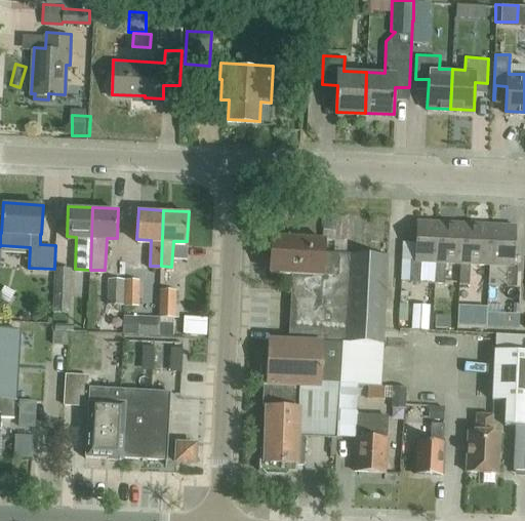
[(440,261),(442,219),(417,218),(415,257),(411,257),(410,279),(420,280),(421,259),(436,259),(440,261)]
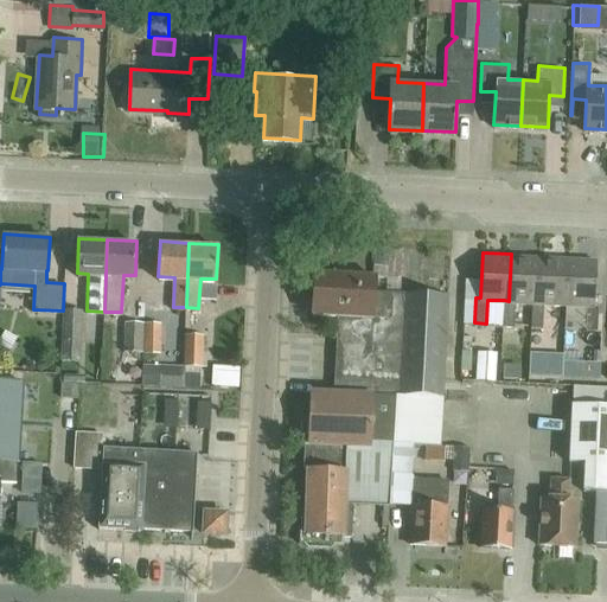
[(509,301),(504,300),(503,325),(515,325),(516,301),(532,302),(537,302),(540,255),(511,254),(509,301)]
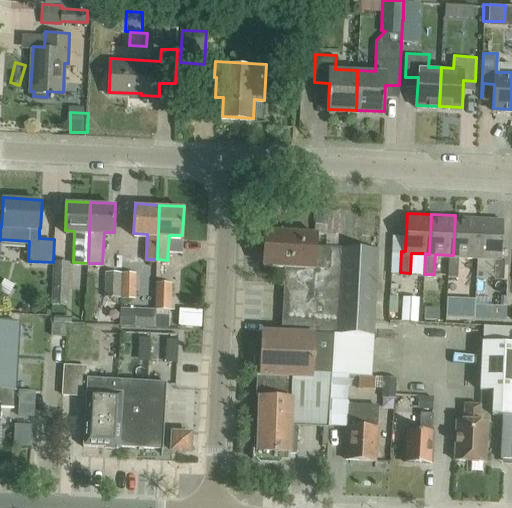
[(453,255),(449,255),(448,275),(458,275),(459,255),(477,256),(479,216),(455,215),(453,255)]
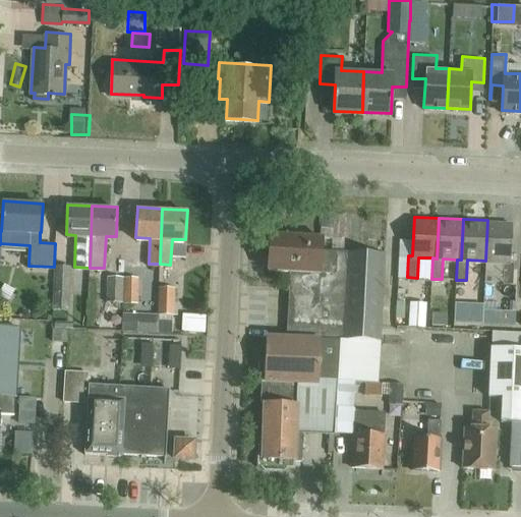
[(487,220),(485,261),(504,262),(503,282),(513,282),(514,261),(511,261),(513,221),(487,220)]
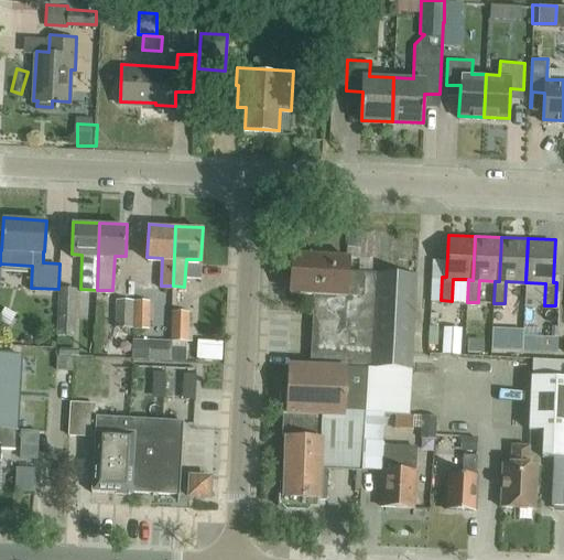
[(349,268),(349,254),(293,250),(291,290),(315,291),(315,300),(333,301),(333,292),(347,293),(347,295),(364,297),(365,269),(349,268)]
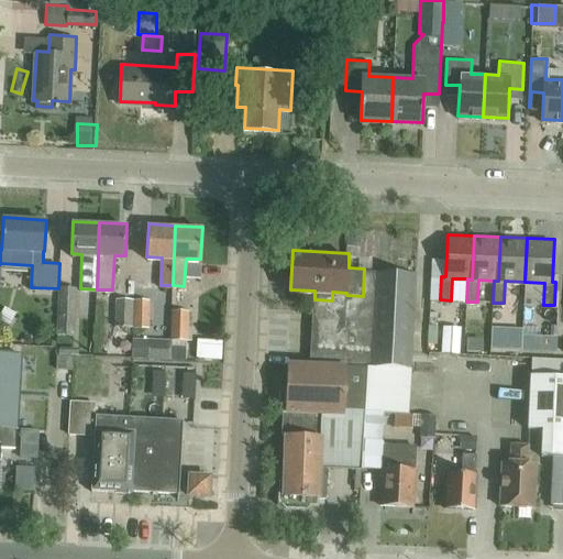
[(315,299),(311,361),(368,364),(368,363),(412,365),(417,271),(364,269),(363,296),(346,295),(346,293),(332,292),(332,300),(315,299)]
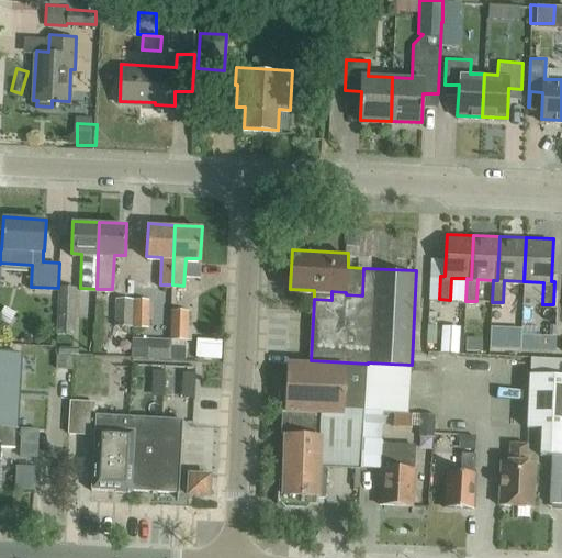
[(76,313),(77,286),(58,286),(57,313),(76,313)]
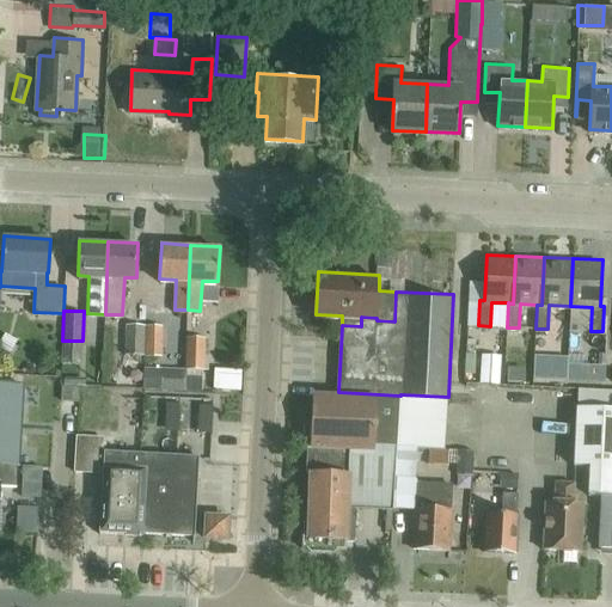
[(142,378),(142,354),(144,323),(124,323),(123,353),(126,353),(126,378),(142,378)]
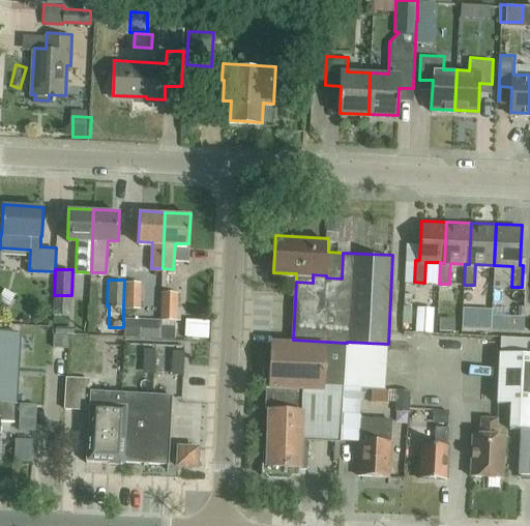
[(140,280),(124,280),(123,307),(140,307),(140,280)]
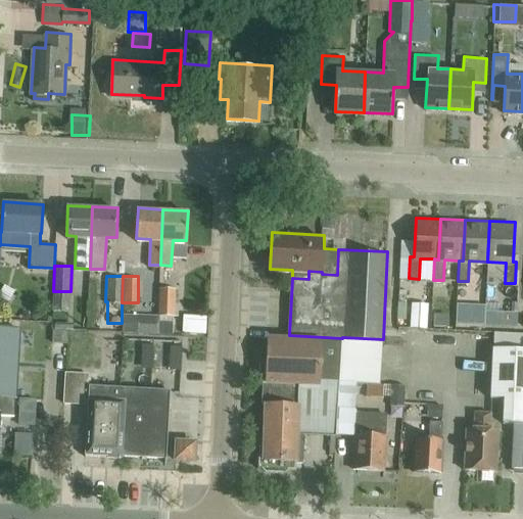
[(158,287),(157,315),(157,331),(173,332),(174,287),(158,287)]
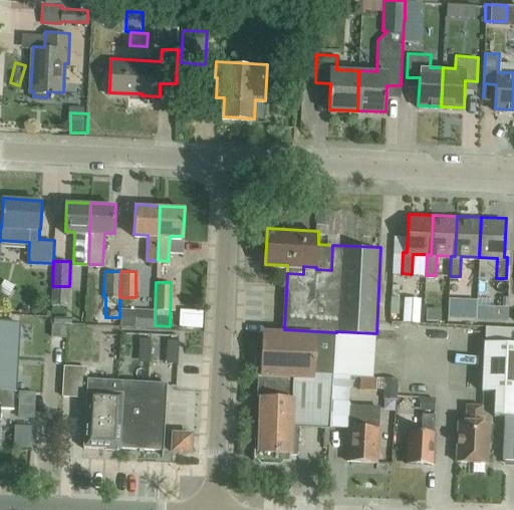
[(466,303),(451,303),(450,315),(466,315),(466,303)]
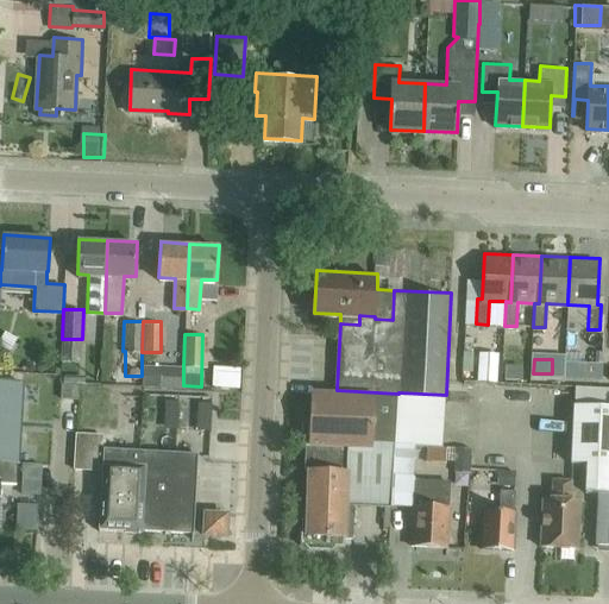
[(501,362),(482,360),(482,378),(501,379),(501,362)]
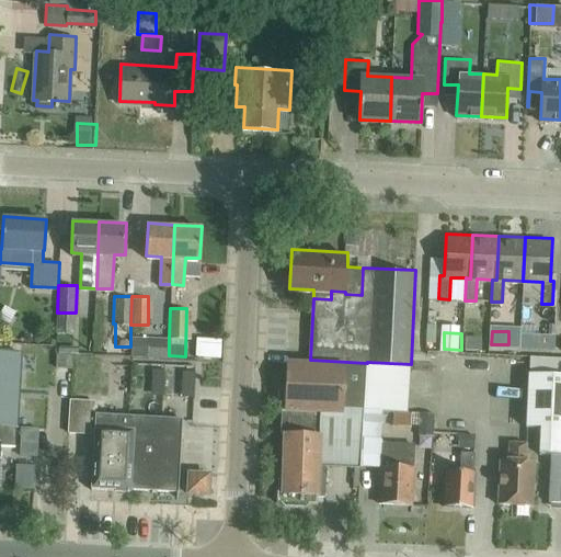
[(0,442),(15,444),(22,351),(0,349),(0,442)]
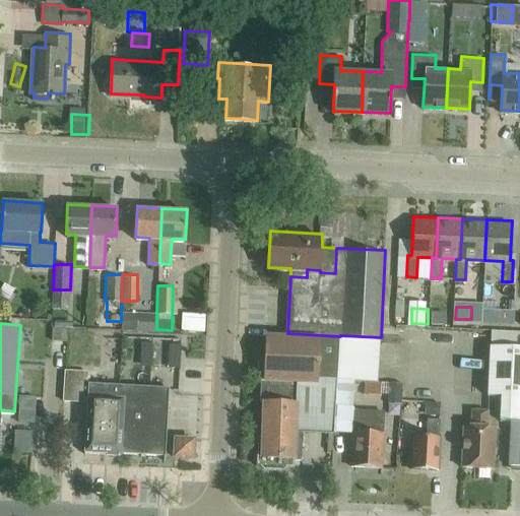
[(519,329),(491,329),(491,344),(489,393),(502,393),(501,417),(506,417),(504,458),(519,458),(519,329)]
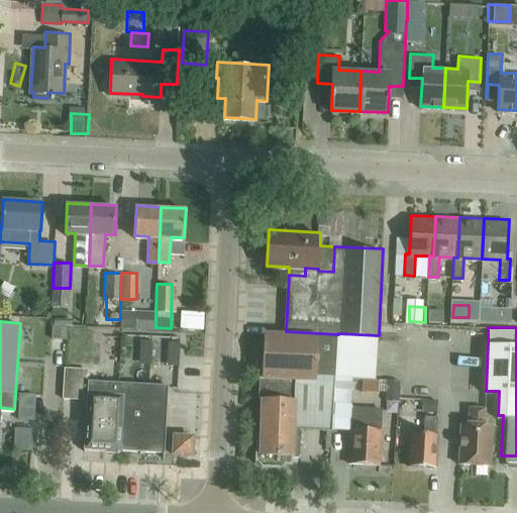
[(336,374),(338,334),(286,331),(286,332),(266,331),(264,376),(263,398),(261,452),(293,453),(294,426),(331,428),(334,374),(336,374)]
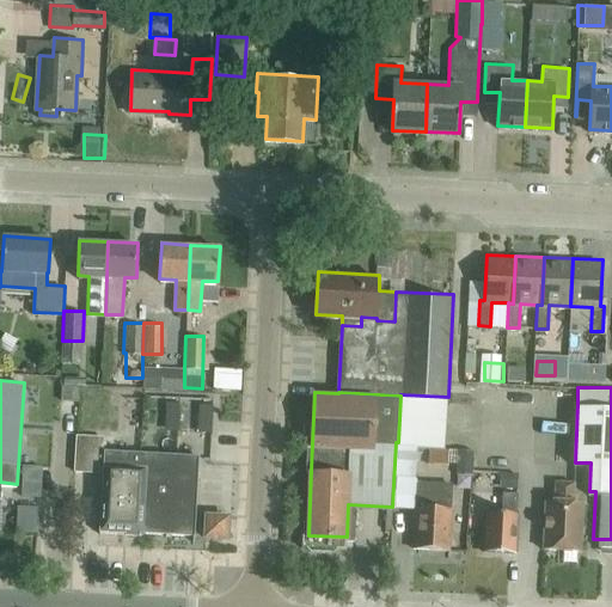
[(195,531),(200,446),(103,440),(104,427),(78,425),(75,468),(103,471),(101,531),(145,533),(145,528),(195,531)]
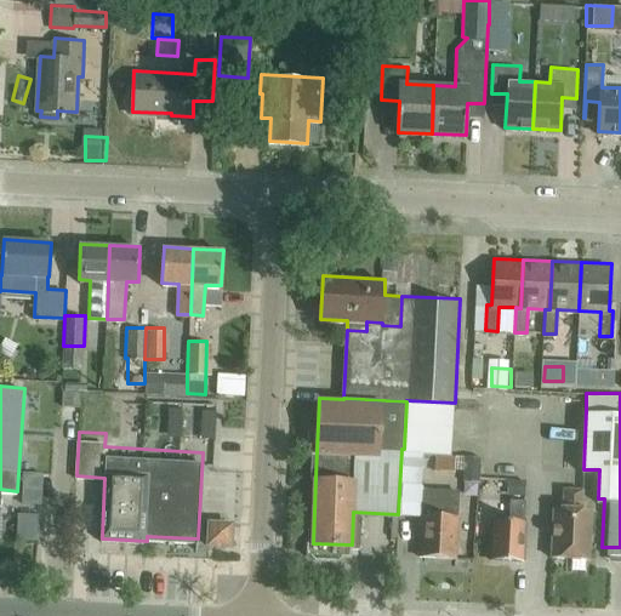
[(552,554),(590,557),(592,508),(582,507),(584,488),(565,486),(564,506),(554,506),(552,554)]
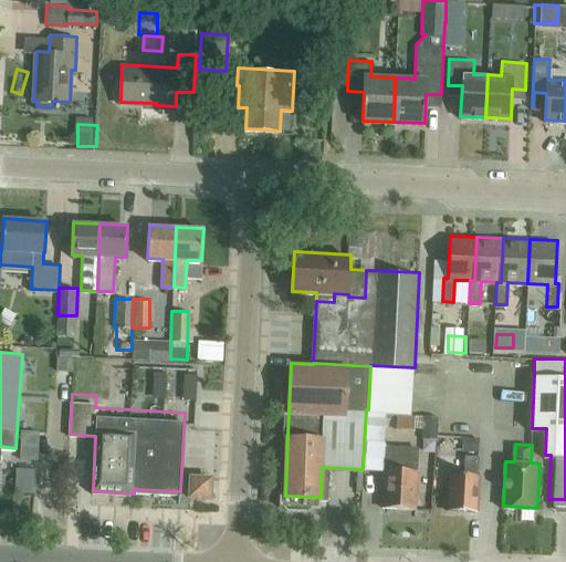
[(384,505),(415,507),(418,446),(374,445),(373,468),(385,468),(385,472),(383,471),(381,484),(385,484),(384,505)]
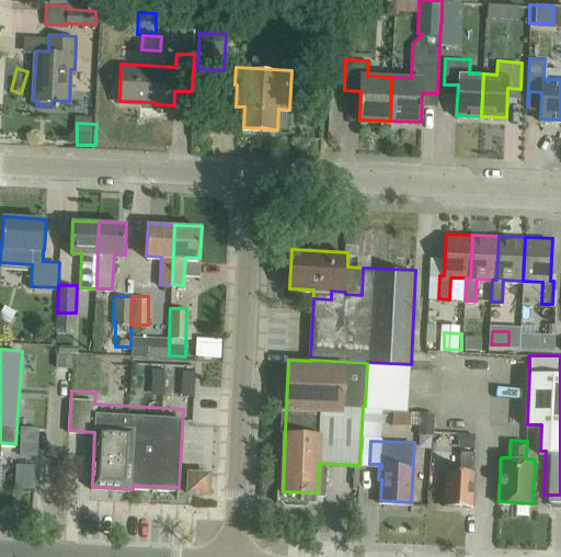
[(445,503),(472,504),(476,448),(462,447),(461,467),(447,466),(447,469),(445,472),(445,481),(446,484),(445,503)]
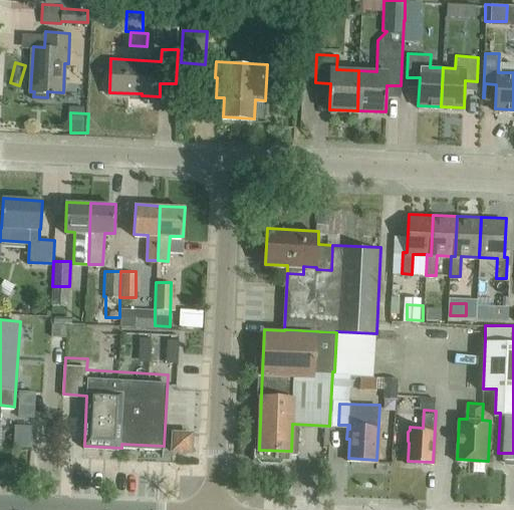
[(192,450),(193,432),(174,431),(173,449),(192,450)]
